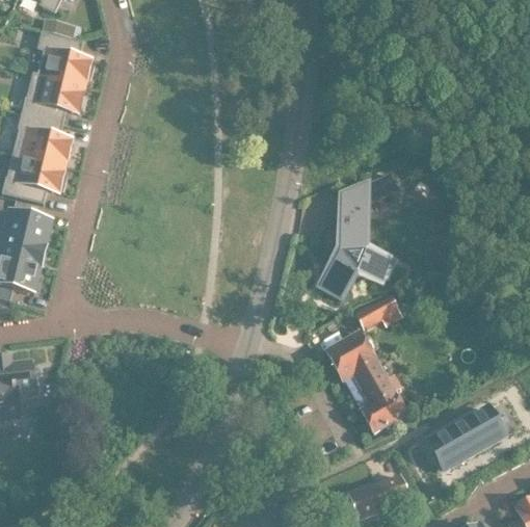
[(41,0),(38,4),(54,12),(60,0),(41,0)]
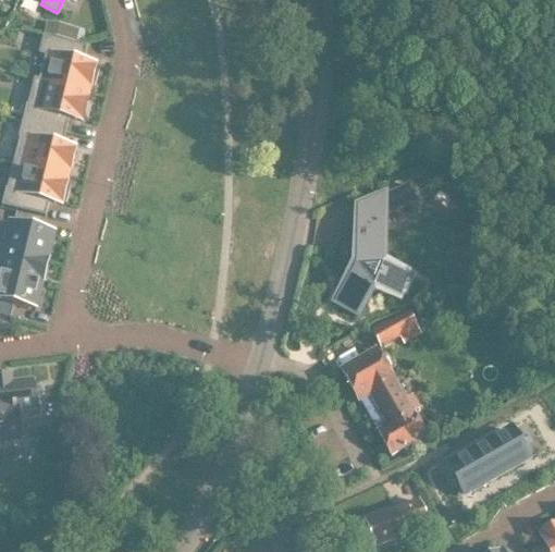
[(78,26),(59,21),(54,34),(75,39),(78,26)]
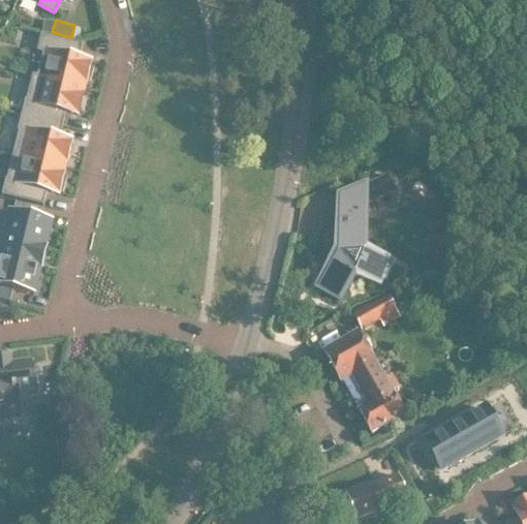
[(90,78),(93,63),(89,62),(90,61),(89,61),(90,59),(78,56),(82,41),(40,32),(36,48),(42,50),(37,72),(32,71),(32,72),(84,85),(85,78),(86,76),(90,78)]
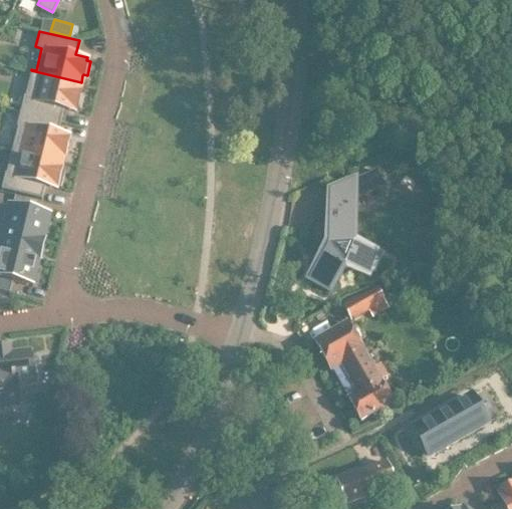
[(79,89),(81,82),(31,70),(25,93),(24,93),(20,108),(60,118),(63,105),(74,108),(75,104),(79,105),(83,92),(79,91),(79,89)]
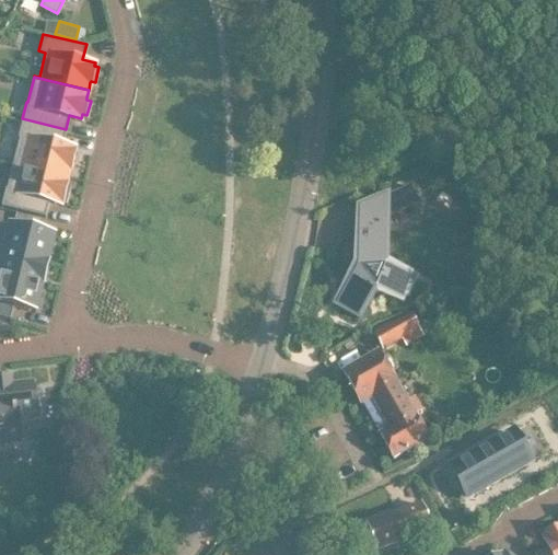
[(74,148),(74,146),(62,142),(66,129),(22,118),(18,135),(20,135),(13,161),(68,174),(70,166),(74,148)]
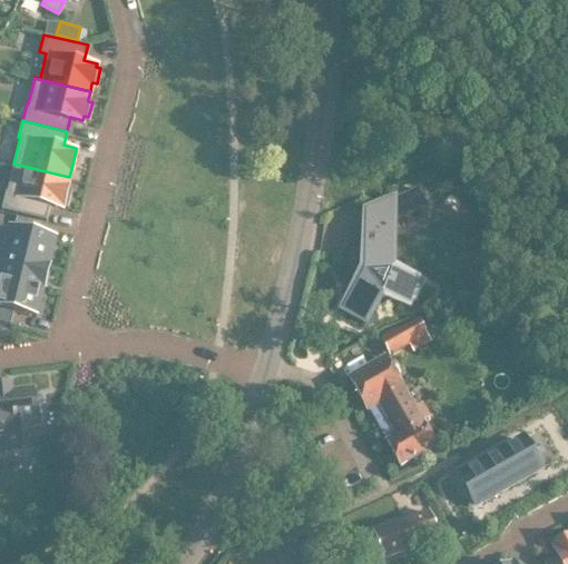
[(49,203),(62,205),(64,201),(68,203),(71,187),(67,186),(67,185),(69,177),(13,164),(7,189),(6,189),(1,207),(46,217),(49,203)]
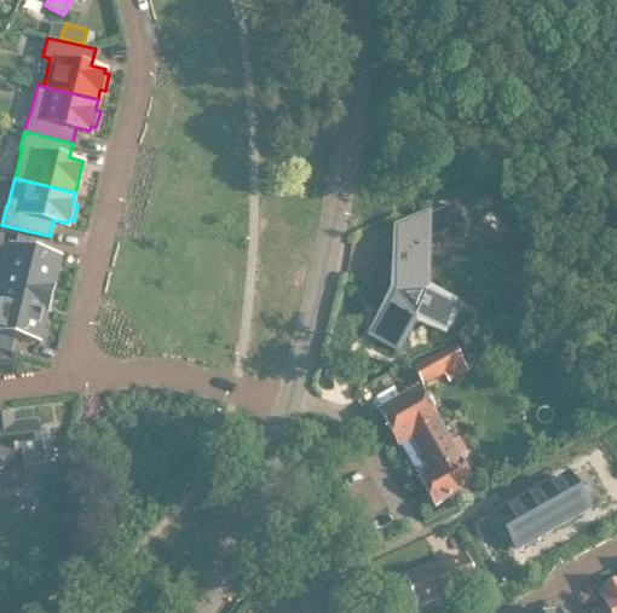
[(448,323),(459,305),(425,291),(426,238),(462,223),(454,202),(396,226),(395,294),(372,333),(397,348),(415,318),(444,329),(448,323)]
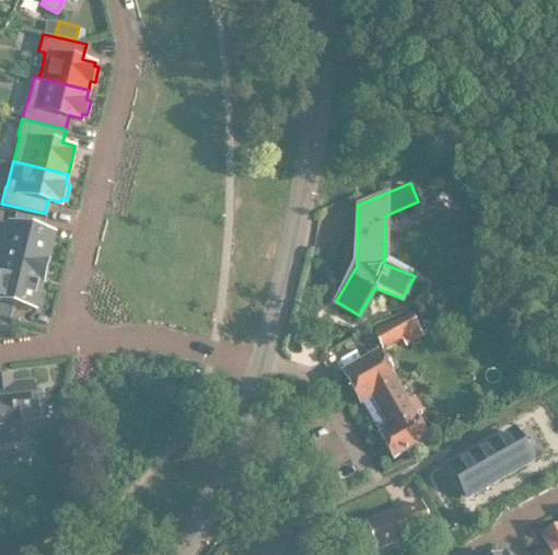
[(0,220),(0,247),(3,249),(47,259),(54,233),(9,223),(0,220)]
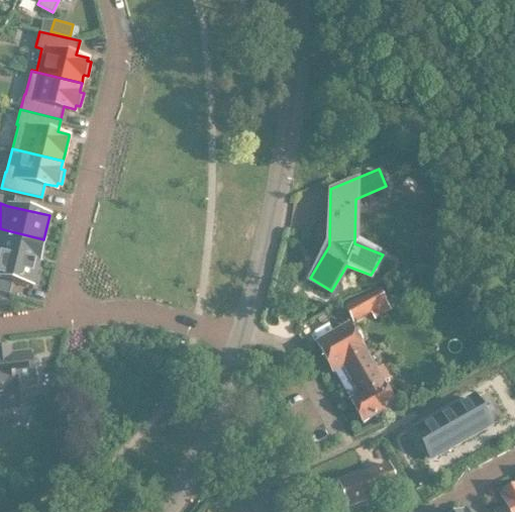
[(0,228),(0,251),(38,262),(40,250),(43,239),(3,229),(0,228)]
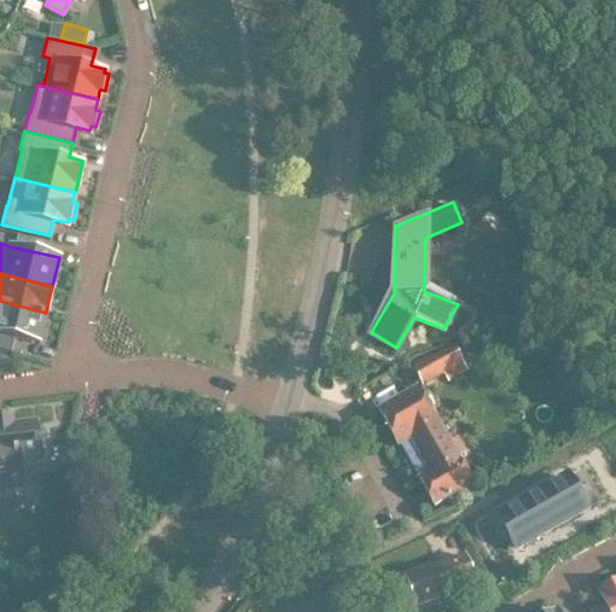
[(0,344),(11,348),(15,334),(39,341),(46,313),(0,301),(0,344)]
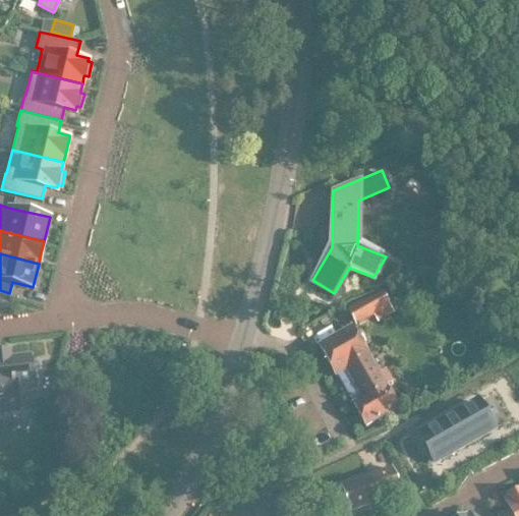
[(356,322),(372,311),(375,311),(371,306),(370,304),(385,296),(380,289),(348,307),(356,322)]
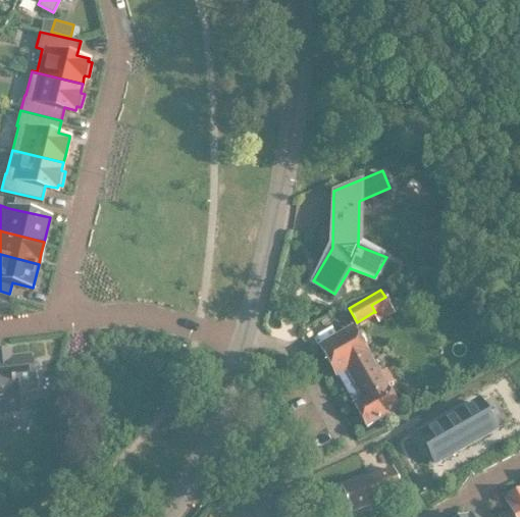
[(351,325),(318,344),(336,375),(339,373),(346,370),(360,396),(354,400),(353,401),(366,424),(398,406),(385,384),(393,380),(385,367),(377,371),(351,325)]
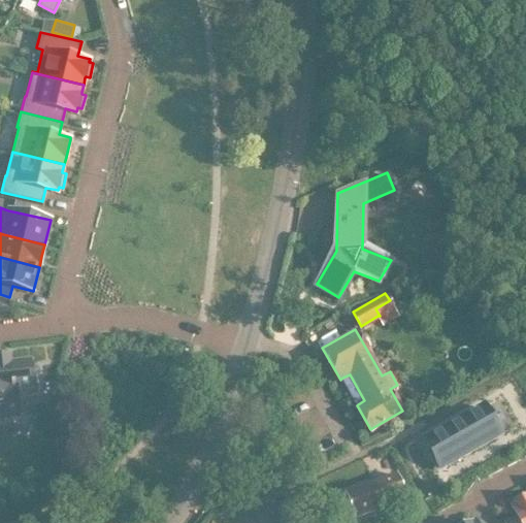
[(0,401),(6,401),(7,417),(33,414),(31,397),(33,397),(33,394),(39,393),(36,373),(31,373),(29,361),(10,363),(9,357),(0,358),(0,401)]
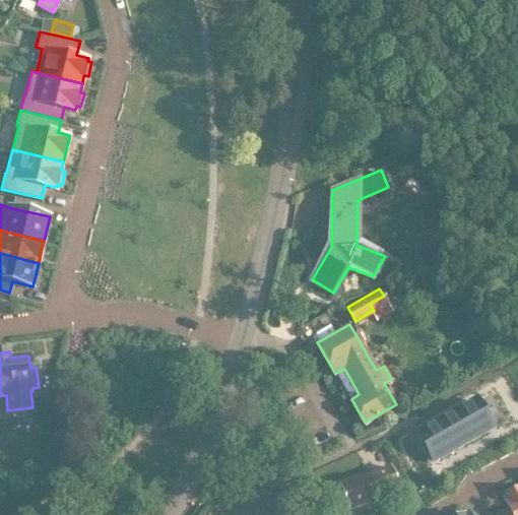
[(476,399),(418,431),(434,458),(491,426),(476,399)]
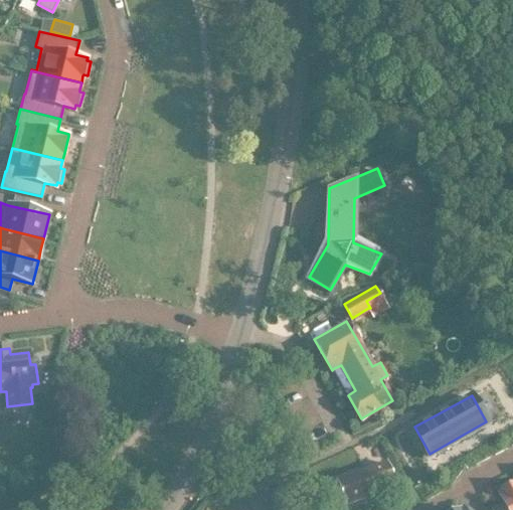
[(346,503),(395,484),(385,460),(337,479),(346,503)]
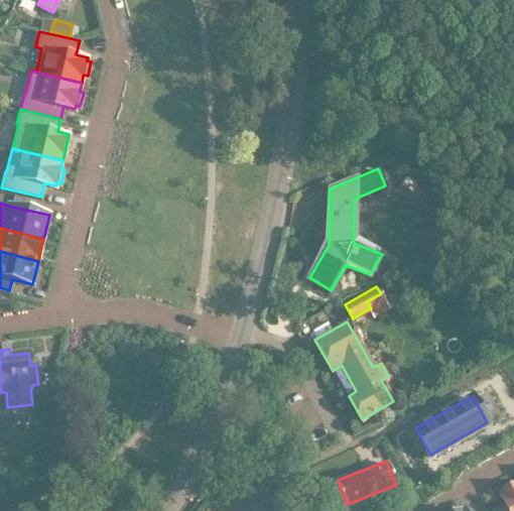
[(269,505),(270,510),(285,510),(284,502),(279,479),(264,482),(269,505)]
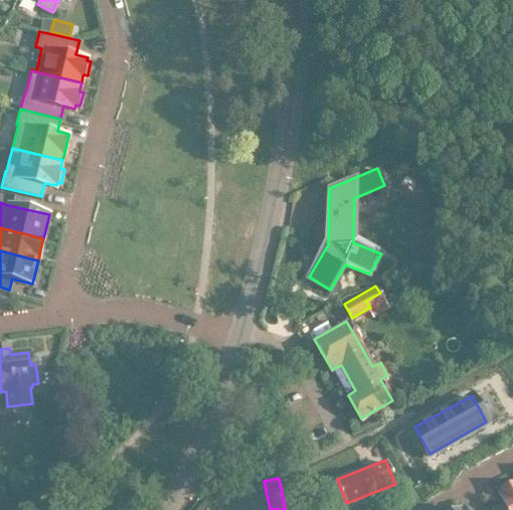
[(512,479),(500,485),(502,489),(499,491),(504,501),(491,508),(492,509),(512,509),(512,479)]
